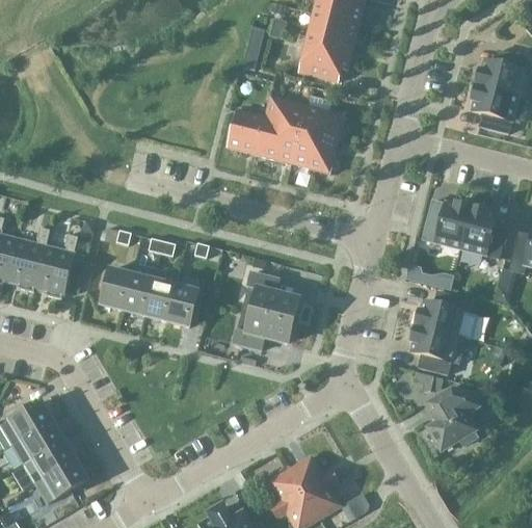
[(315,0),(312,12),(358,24),(364,0),(315,0)]
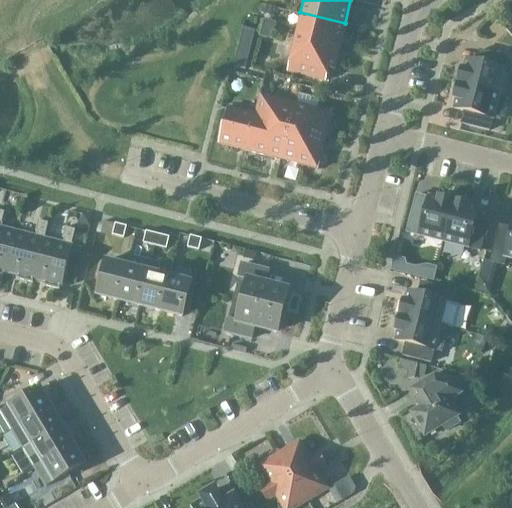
[(345,23),(300,12),(293,42),(337,54),(345,23)]
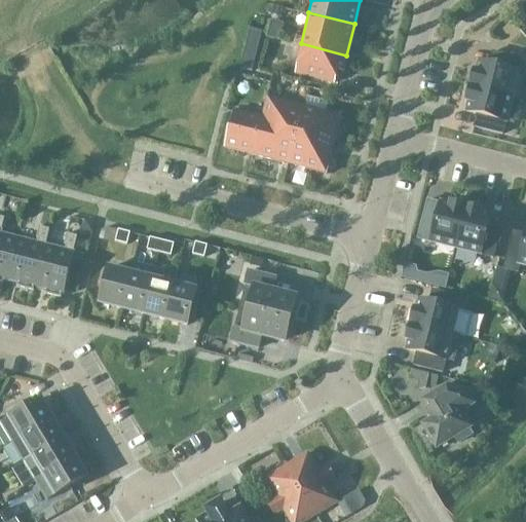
[(283,21),(271,17),(267,34),(278,37),(283,21)]
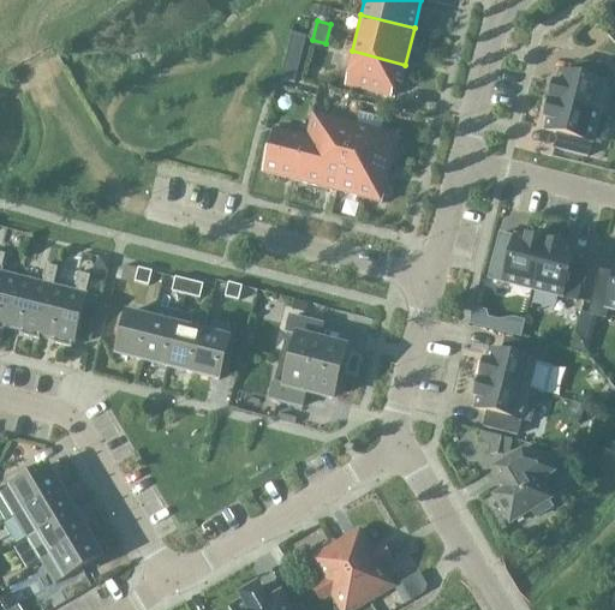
[(306,33),(292,29),(280,76),(294,81),(306,33)]
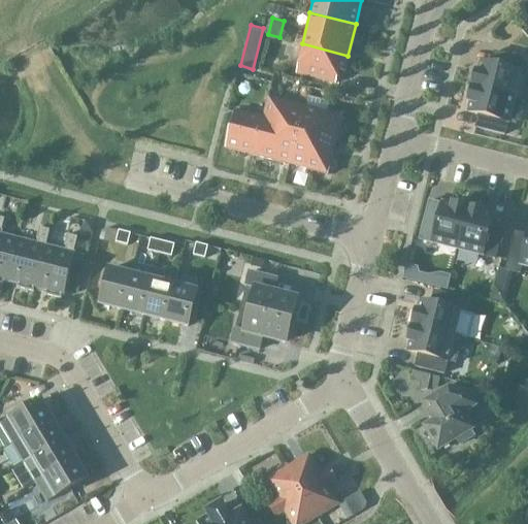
[(348,56),(302,43),(295,71),(335,82),(338,69),(344,70),(348,56)]
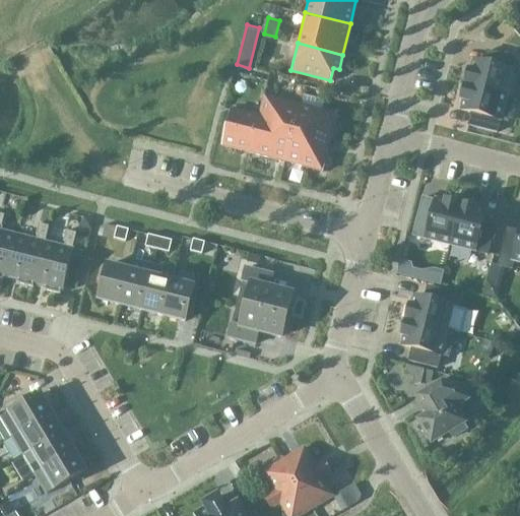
[(467,67),(463,82),(513,95),(519,71),(511,69),(515,56),(486,49),(482,61),(472,59),(470,67),(467,67)]
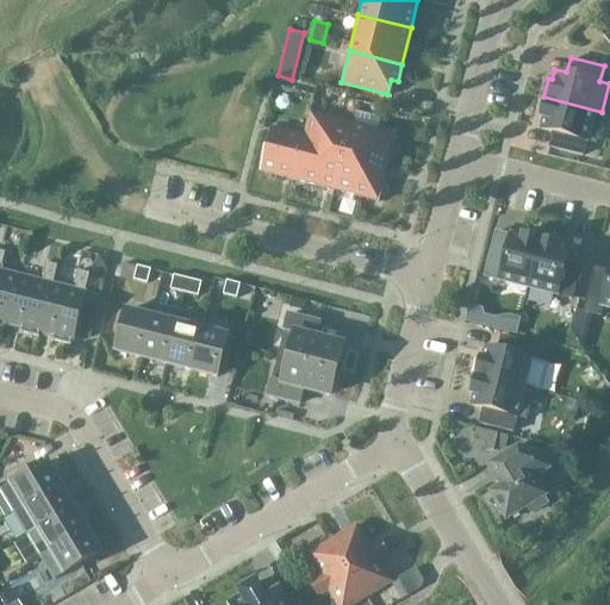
[(543,97),(540,116),(542,116),(539,126),(552,130),(548,144),(582,153),(586,137),(595,139),(602,112),(543,97)]
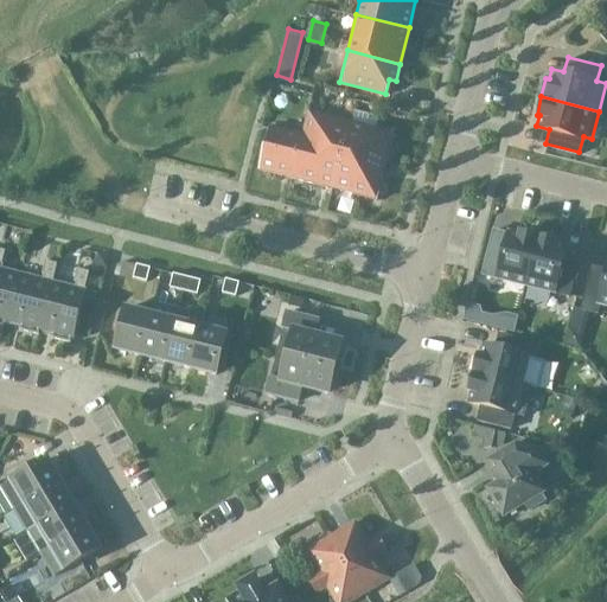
[(308,110),(302,133),(300,143),(342,154),(351,120),(308,110)]
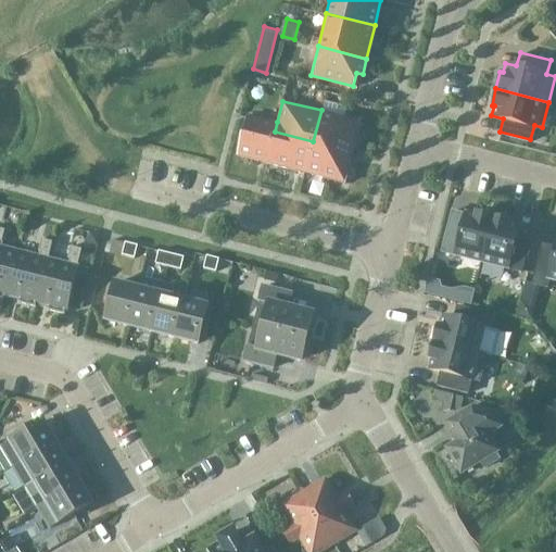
[(357,120),(321,110),(313,141),(352,150),(359,118),(358,118),(357,120)]
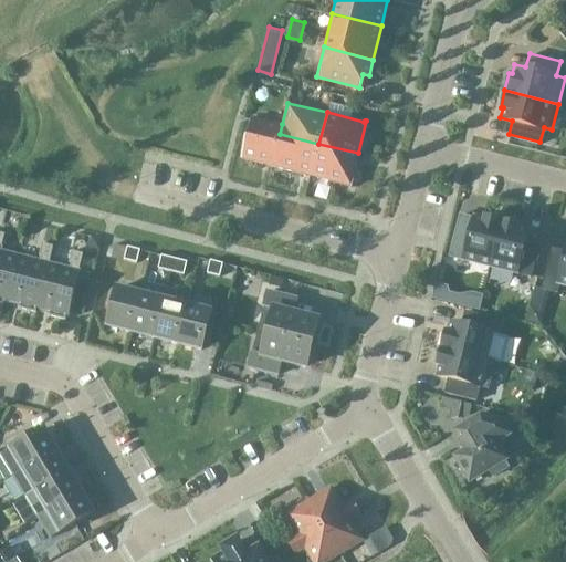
[(272,165),(280,134),(282,124),(252,116),(242,157),(272,165)]
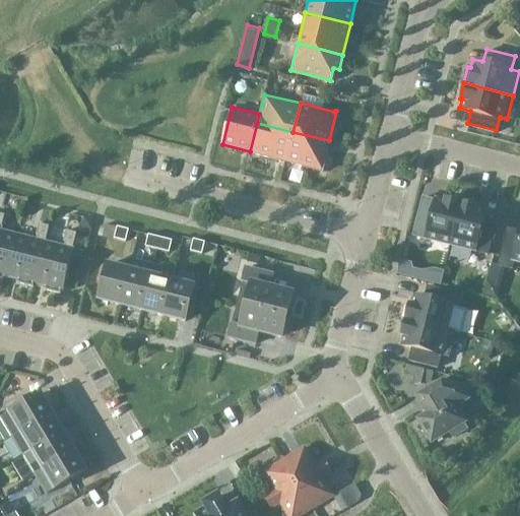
[(293,132),(257,123),(250,151),(285,160),(293,132)]
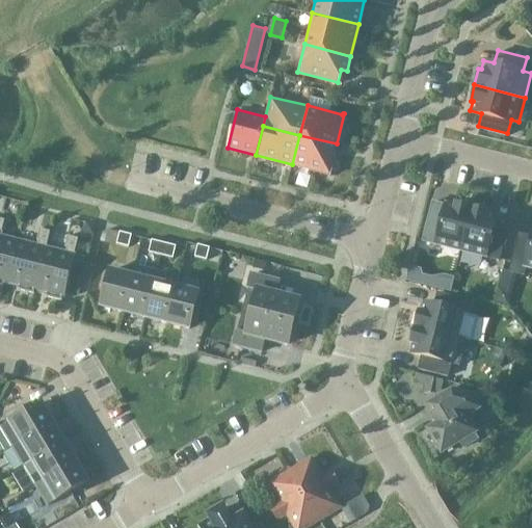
[(337,143),(299,135),(292,164),(327,173),(327,174),(328,175),(337,143)]
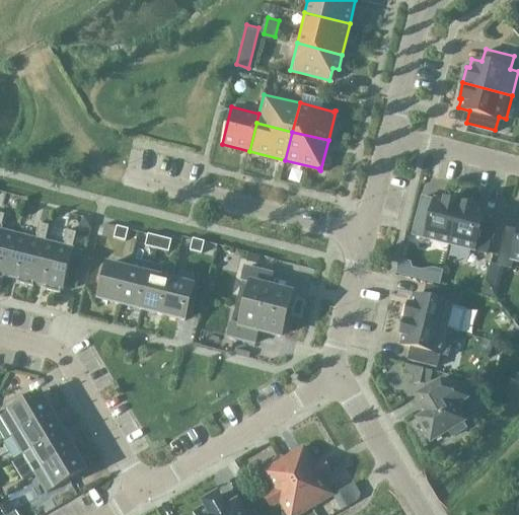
[(419,205),(412,233),(449,242),(459,201),(443,197),(443,199),(434,197),(434,199),(421,196),(419,205)]
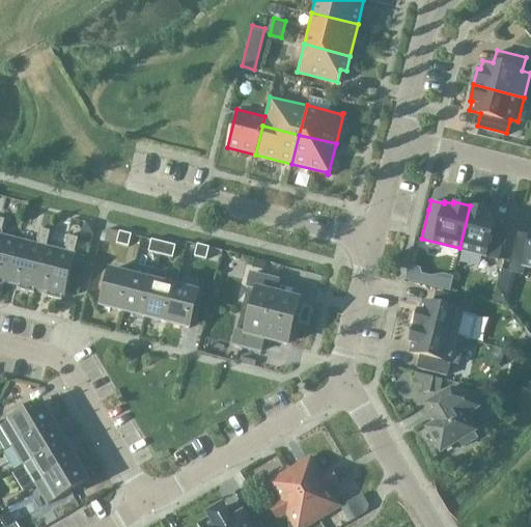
[(485,210),(470,205),(459,248),(497,257),(504,228),(492,225),(494,214),(485,212),(485,210)]
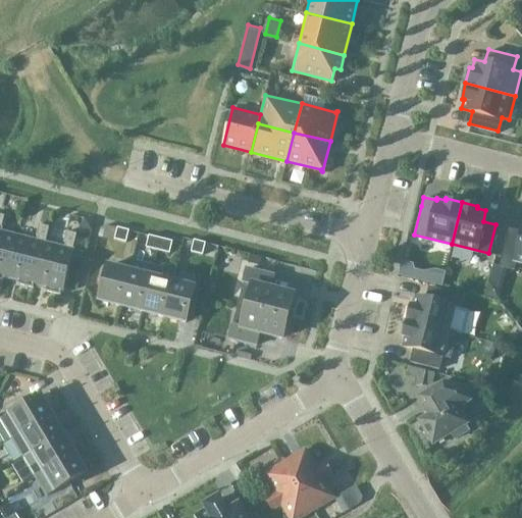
[(0,272),(7,274),(17,234),(0,228),(0,223),(1,223),(4,213),(0,211),(0,272)]
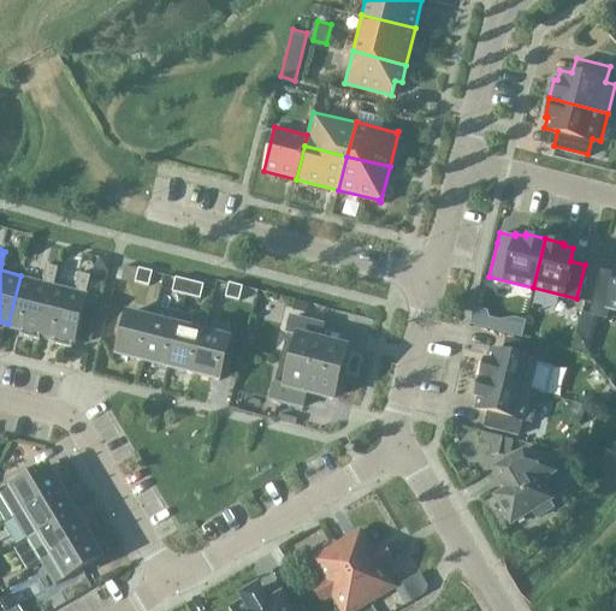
[(43,282),(21,276),(9,324),(22,327),(21,331),(19,330),(19,332),(39,337),(40,334),(39,334),(40,332),(52,284),(53,284),(58,265),(46,262),(42,274),(45,276),(43,282)]
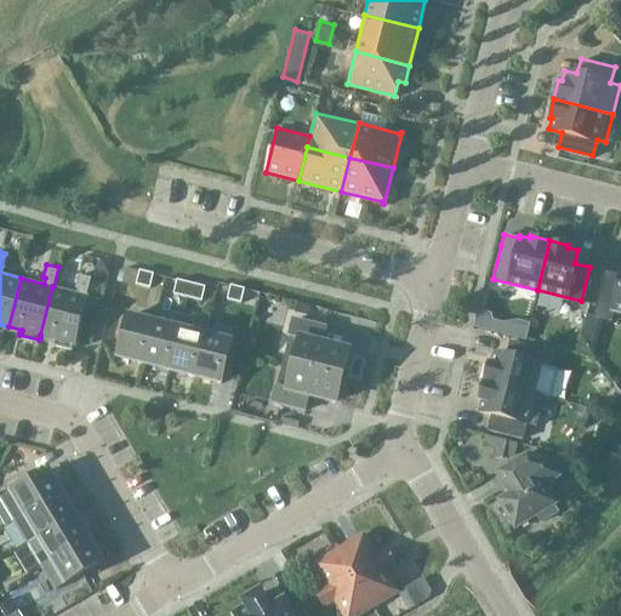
[(206,283),(209,271),(181,264),(178,277),(206,283)]
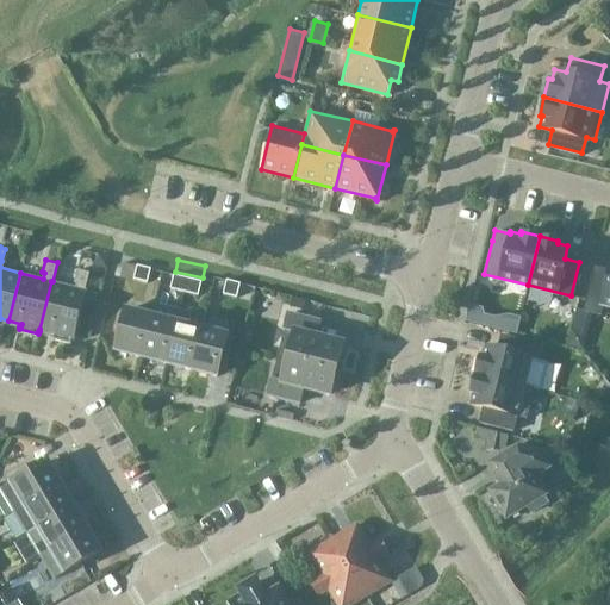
[(147,280),(150,266),(137,262),(134,276),(147,280)]
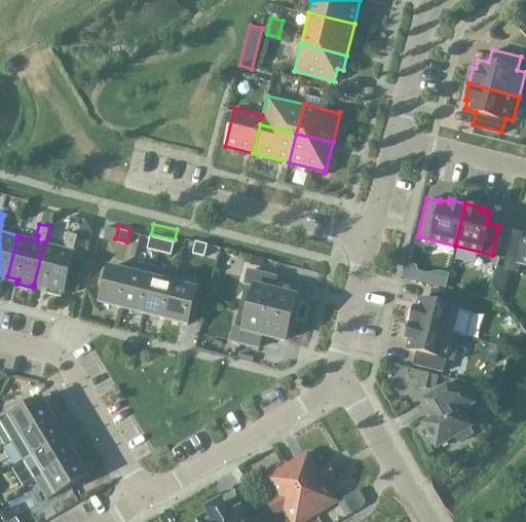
[(519,262),(525,263),(525,227),(525,232),(512,229),(502,266),(517,269),(519,262)]
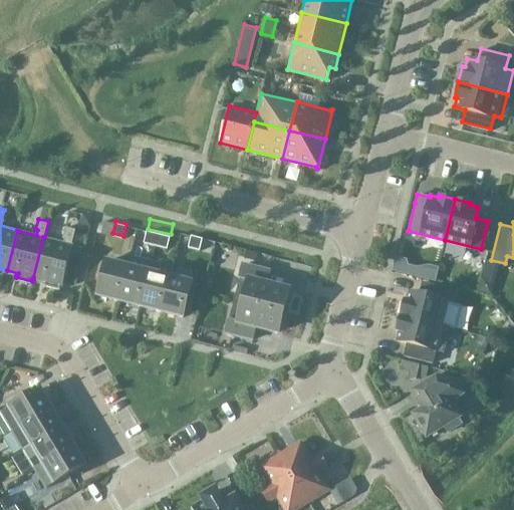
[(62,241),(44,237),(43,237),(33,277),(44,280),(44,282),(43,282),(43,283),(59,288),(59,286),(59,284),(61,284),(71,244),(75,228),(65,225),(62,236),(64,236),(62,241)]
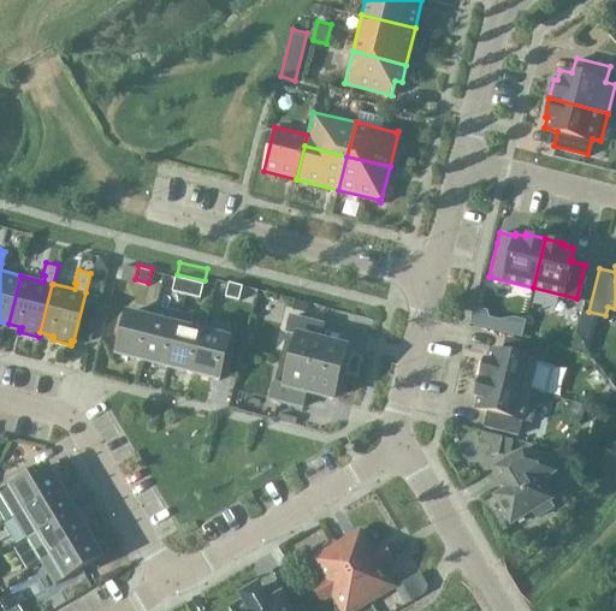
[(172,289),(185,292),(189,278),(176,274),(172,289)]
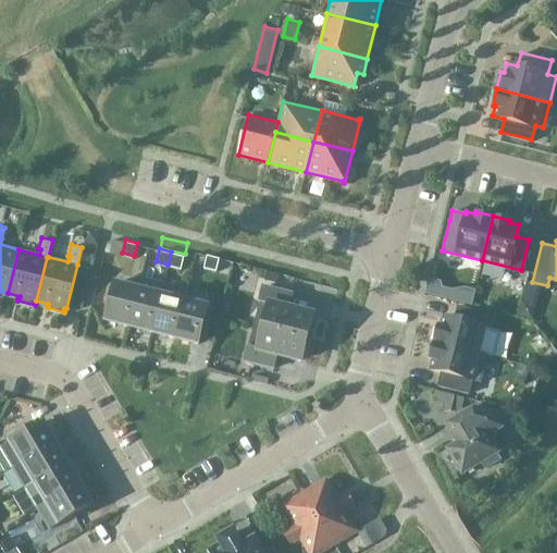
[(184,255),(171,252),(168,265),(181,268),(184,255)]
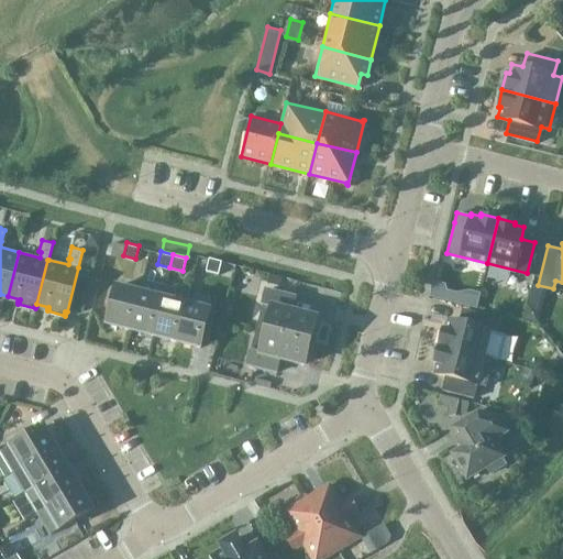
[(218,272),(221,260),(209,256),(206,269),(218,272)]
